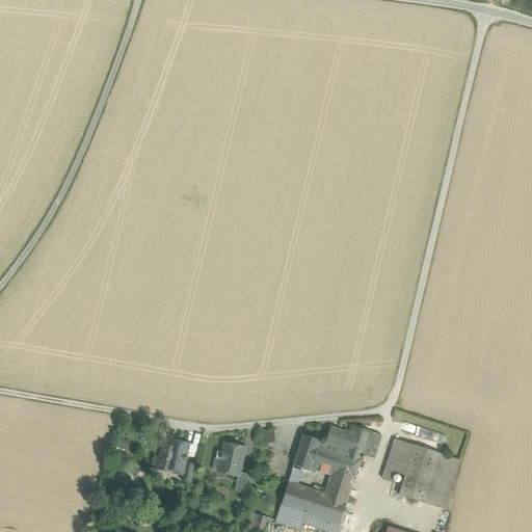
[(353,434),(330,427),(325,443),(348,450),(352,436),(353,434)]
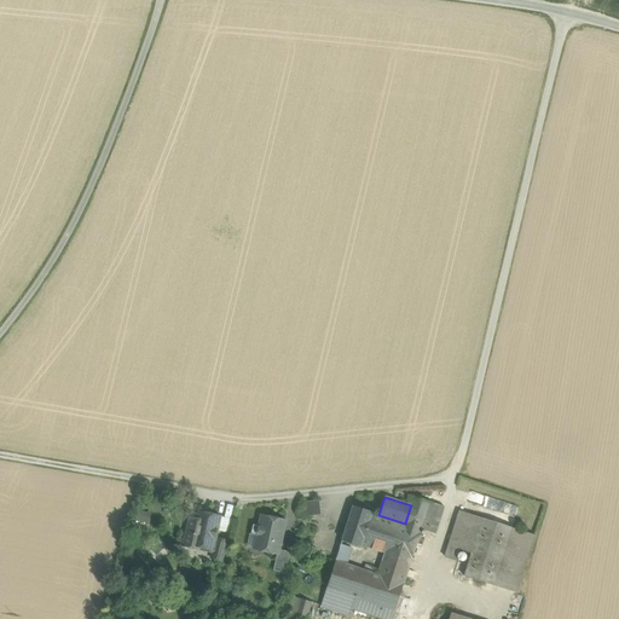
[(429,502),(414,497),(411,505),(410,508),(426,513),(429,502)]
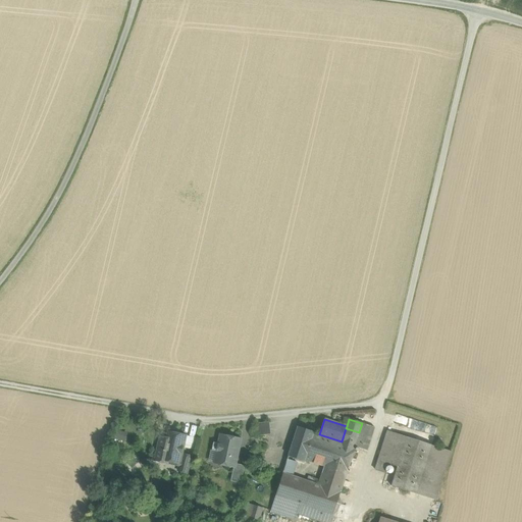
[(259,434),(270,434),(269,421),(258,422),(259,434)]
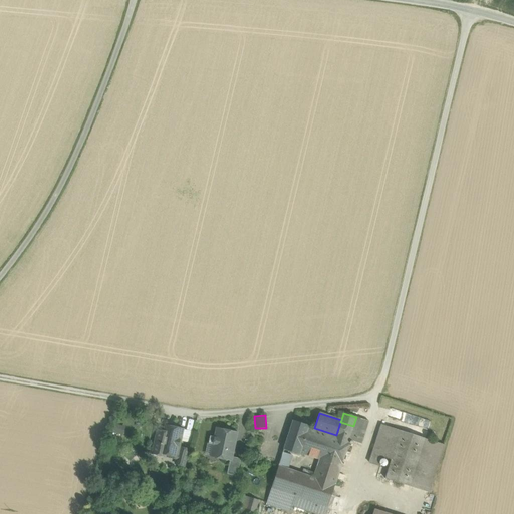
[(368,421),(356,417),(353,426),(349,440),(352,441),(361,444),(368,421)]
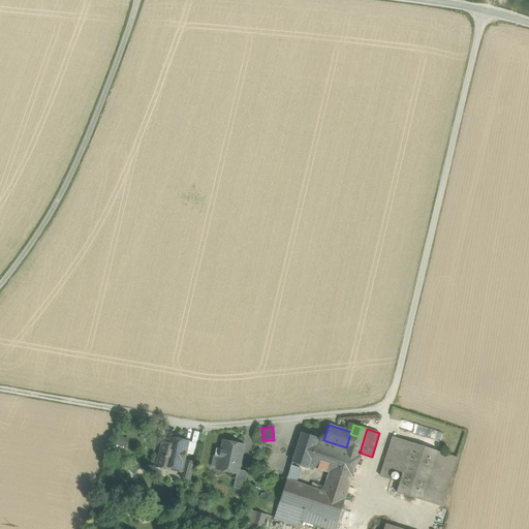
[(317,437),(302,432),(292,462),(308,467),(309,466),(317,438),(317,437)]
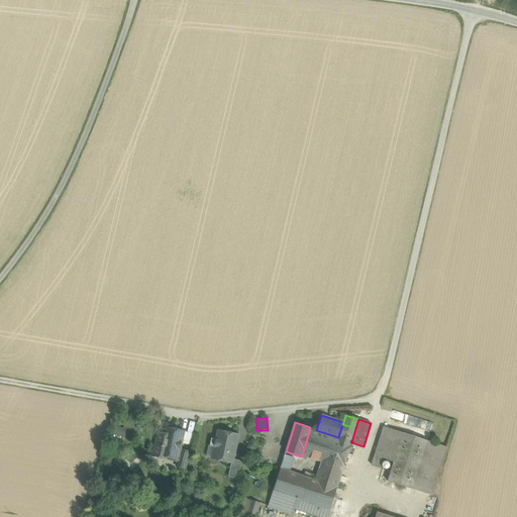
[(355,428),(342,424),(338,437),(351,442),(355,428)]
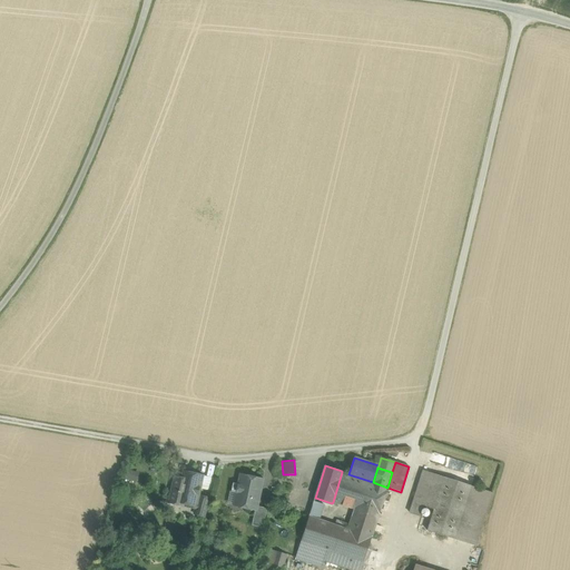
[(203,475),(184,471),(183,479),(175,477),(169,503),(196,509),(199,495),(198,495),(203,475)]
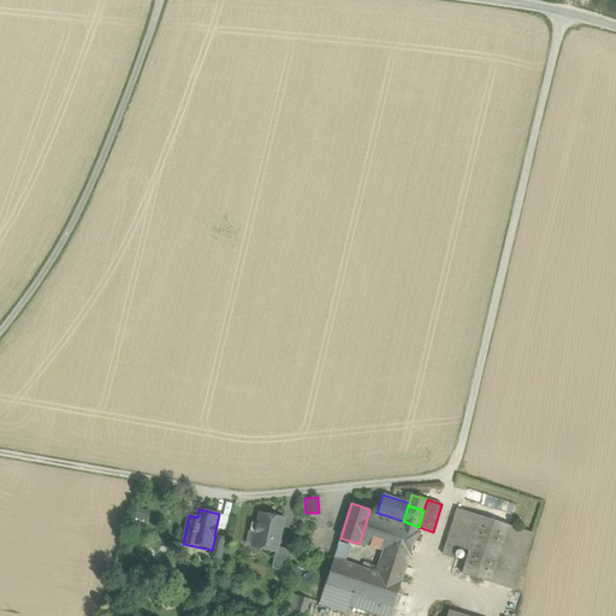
[(480,515),(457,509),(443,555),(454,558),(457,548),(468,551),(480,515)]
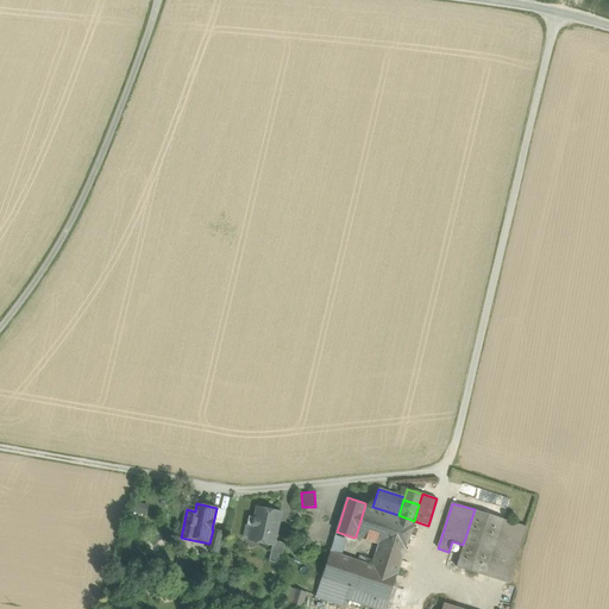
[(372,507),(365,504),(356,537),(380,545),(405,553),(414,521),(399,515),(372,507)]
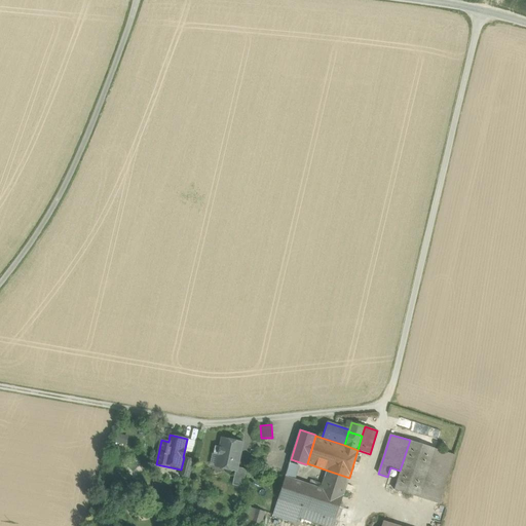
[(242,443),(222,438),(220,447),(215,446),(214,454),(219,455),(216,466),(235,471),(236,472),(237,467),(242,443)]
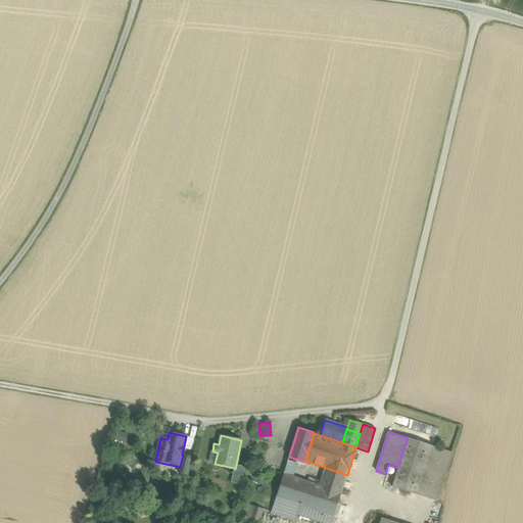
[(432,445),(408,437),(397,468),(392,486),(417,494),(432,445)]
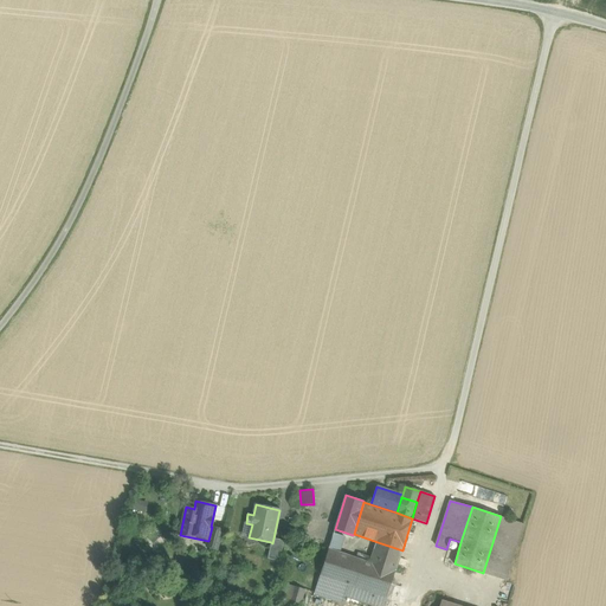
[(223,530),(212,527),(208,541),(207,547),(217,549),(223,530)]
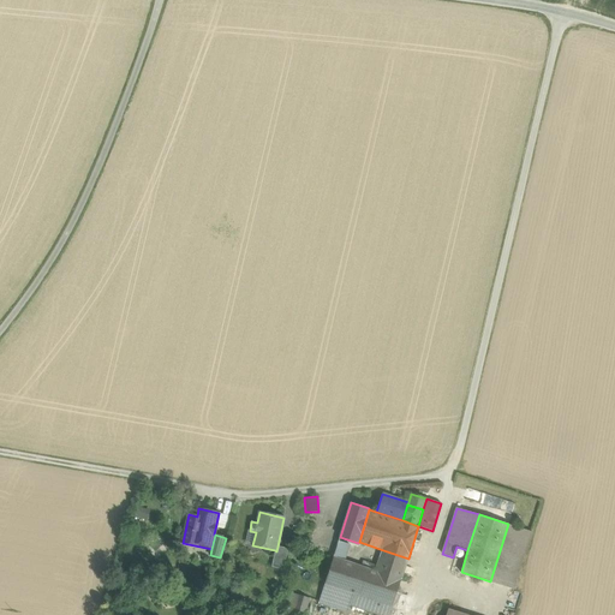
[(338,542),(333,557),(344,561),(350,545),(338,542)]
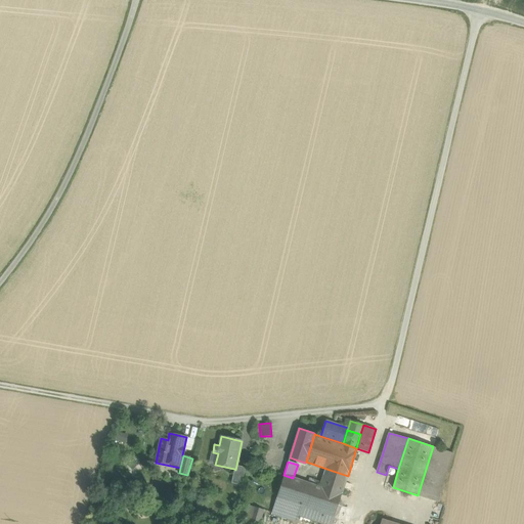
[(246,468),(236,466),(235,470),(234,469),(231,483),(242,485),(246,468)]
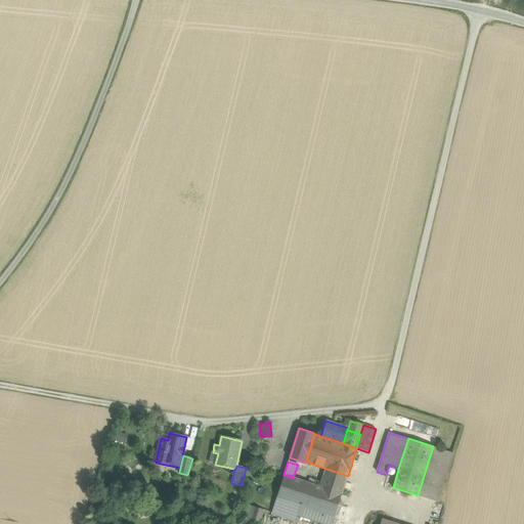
[(348,476),(326,469),(324,475),(346,482),(348,476)]
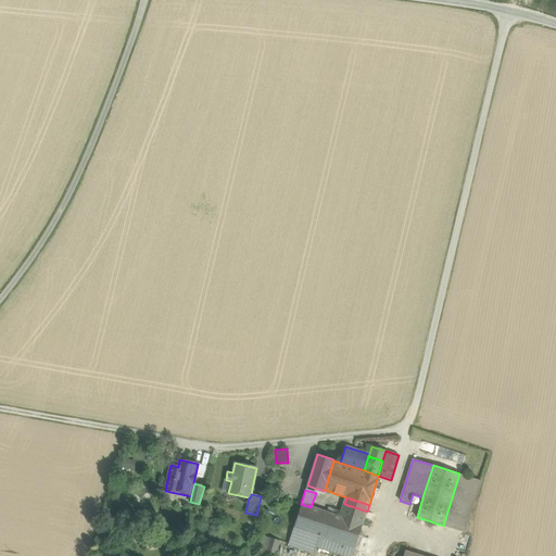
[(311,507),(301,504),(293,528),(319,536),(338,543),(355,548),(363,523),(340,517),(311,507)]
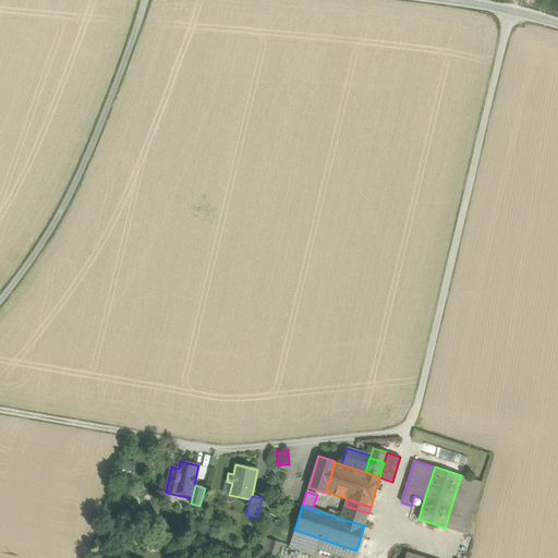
[(368,513),(346,506),(341,519),(364,525),(368,513)]
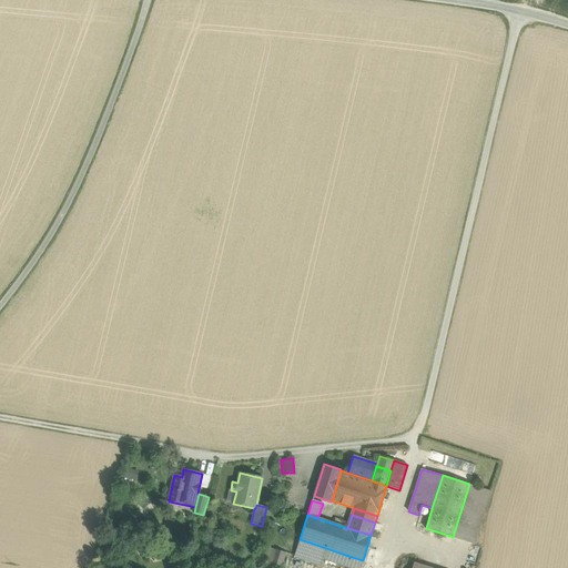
[(326,548),(300,539),(294,557),(321,566),(323,559),(326,548)]
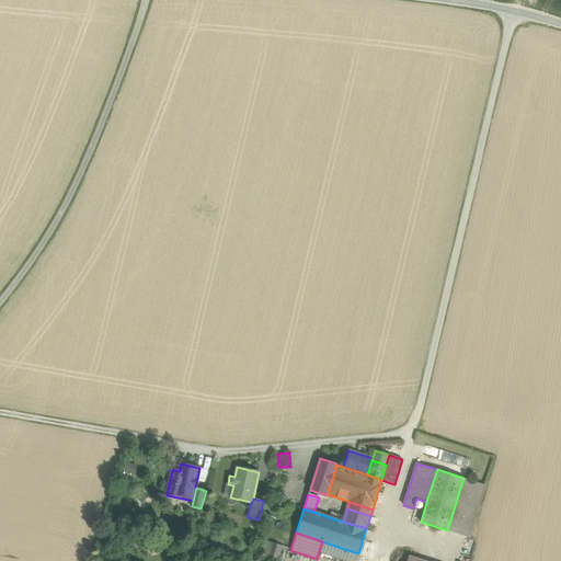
[(266,541),(261,556),(265,557),(267,557),(272,544),(266,541)]
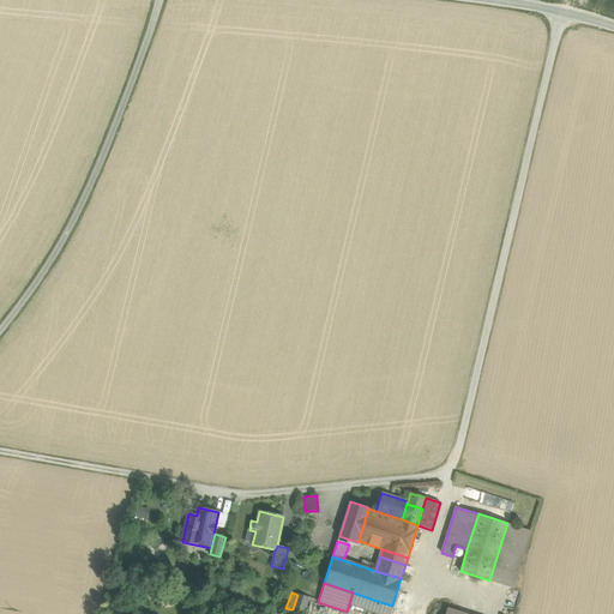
[(373,600),(353,593),(349,605),(369,611),(373,600)]
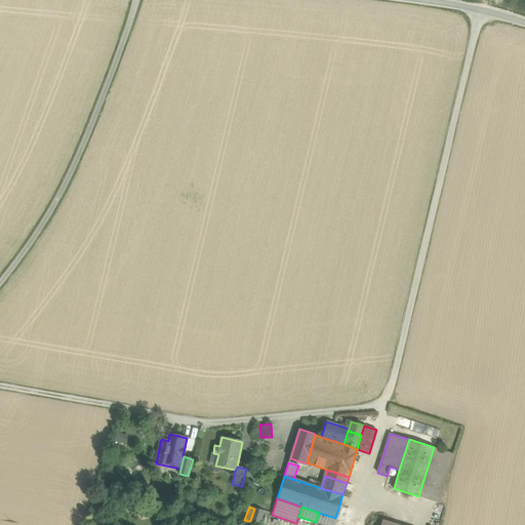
[(254,509),(250,521),(259,524),(264,512),(254,509)]
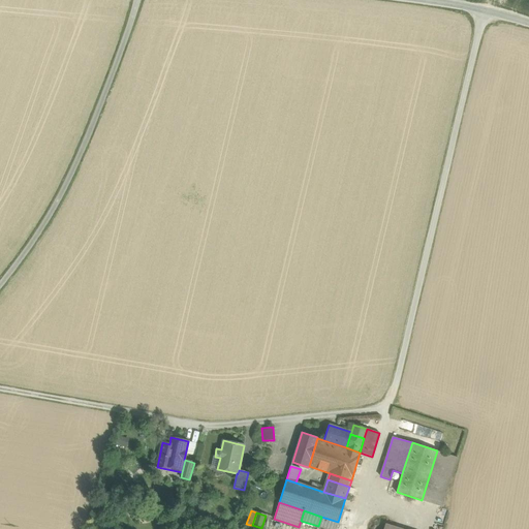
[(335,528),(338,522),(321,517),(318,526),(328,528),(335,528)]
